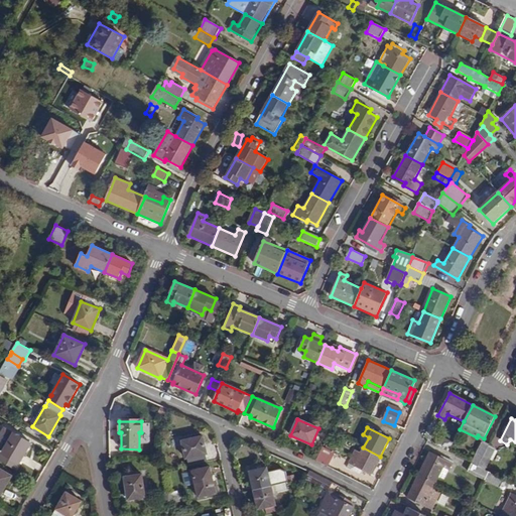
[(0,453),(19,464),(30,443),(3,428),(0,433),(0,453)]
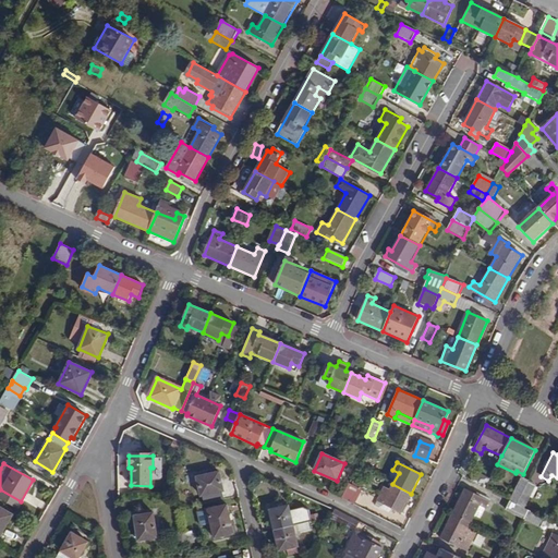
[(223,492),(220,472),(196,477),(201,496),(223,492)]
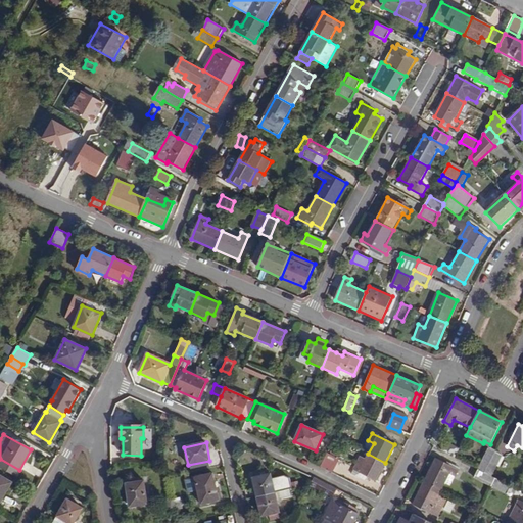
[(441,452),(455,458),(458,450),(445,444),(441,452)]
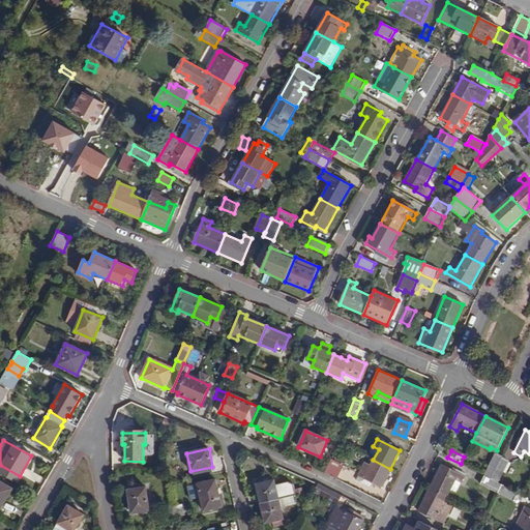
[(491,479),(501,458),(495,454),(483,475),(484,476),(491,479)]
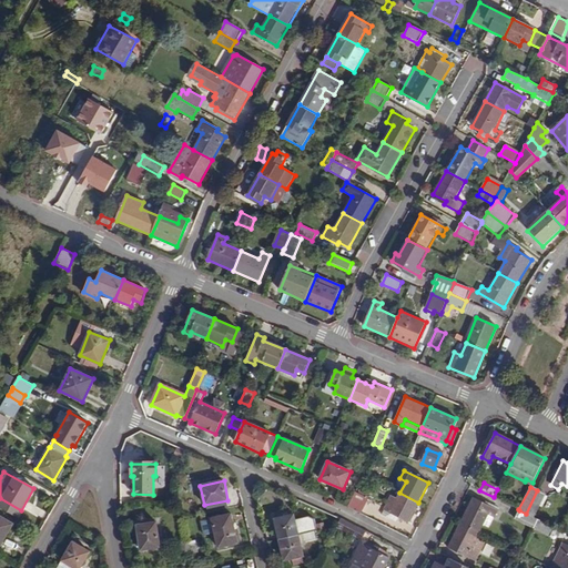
[(347,506),(361,513),(369,496),(356,489),(347,506)]
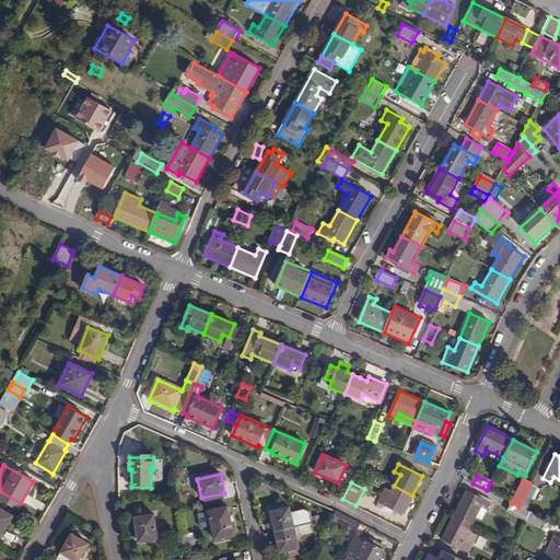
[(537,488),(529,483),(518,506),(526,511),(537,488)]
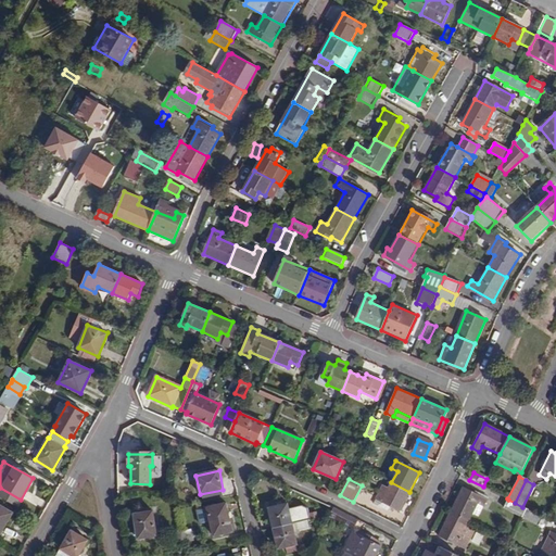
[(400,512),(409,492),(391,482),(389,488),(382,485),(373,504),(388,512),(391,507),(400,512)]
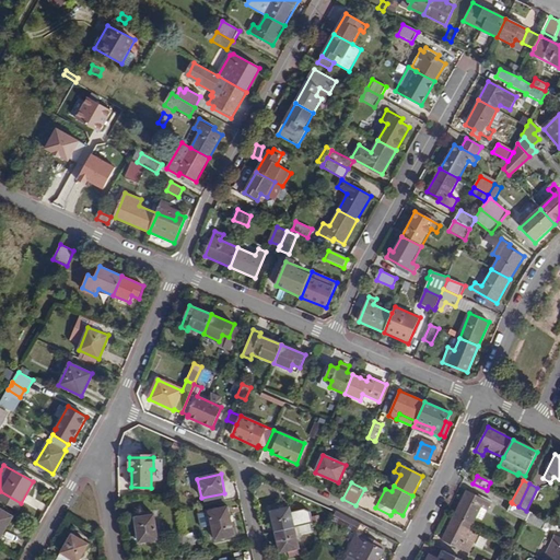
[(467,491),(454,515),(473,525),(476,517),(481,508),(487,511),(490,503),(467,491)]
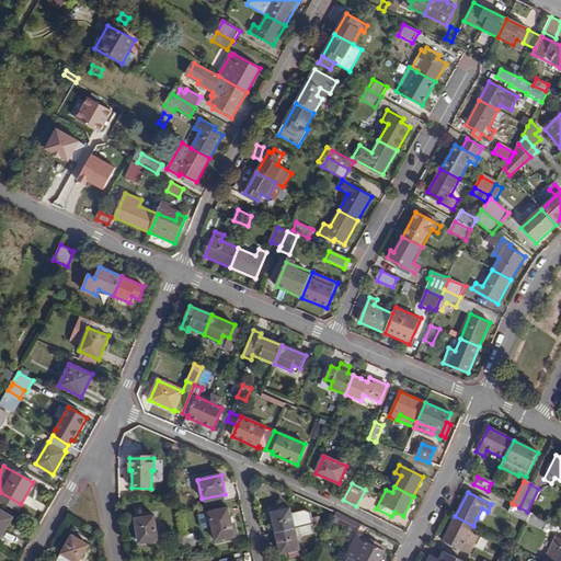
[(527,512),(519,507),(513,504),(507,513),(527,523),(531,514),(527,512)]
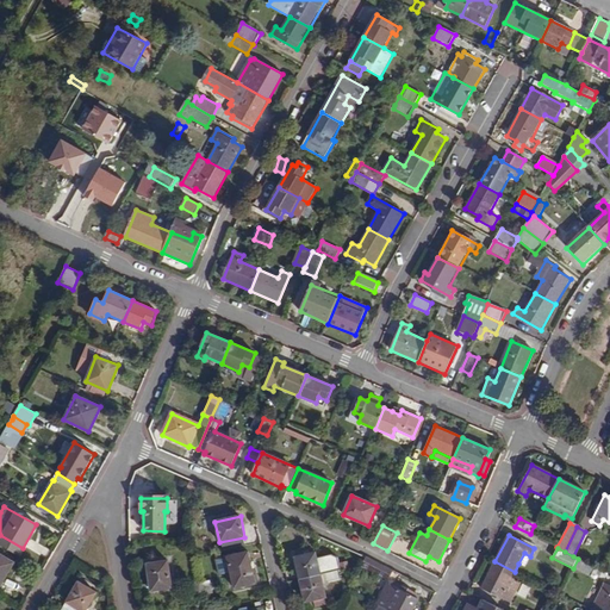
[(294,556),(300,580),(322,574),(332,572),(331,564),(319,566),(316,552),(294,556)]
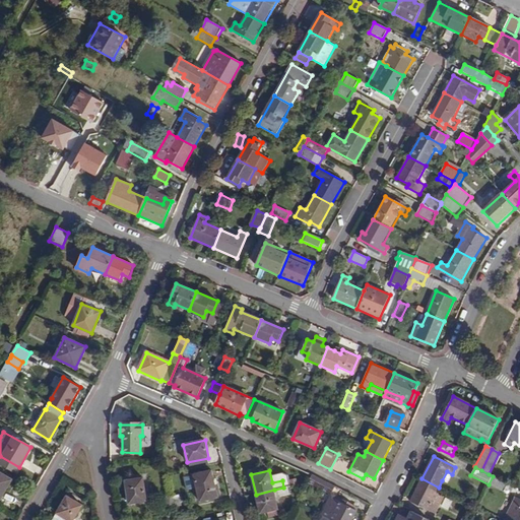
[(208,477),(207,471),(194,474),(199,501),(217,497),(213,477),(208,477)]
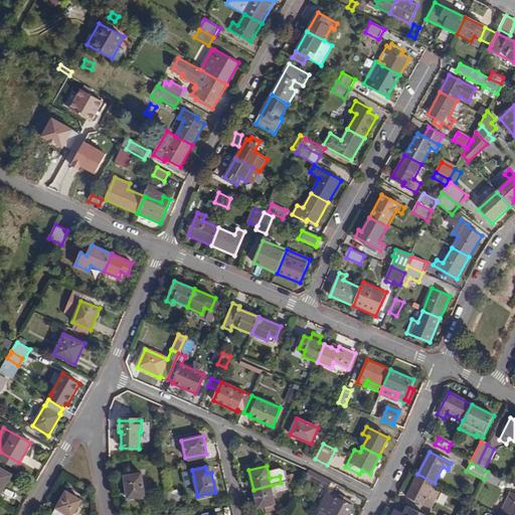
[(443,479),(448,470),(443,467),(438,476),(443,479)]
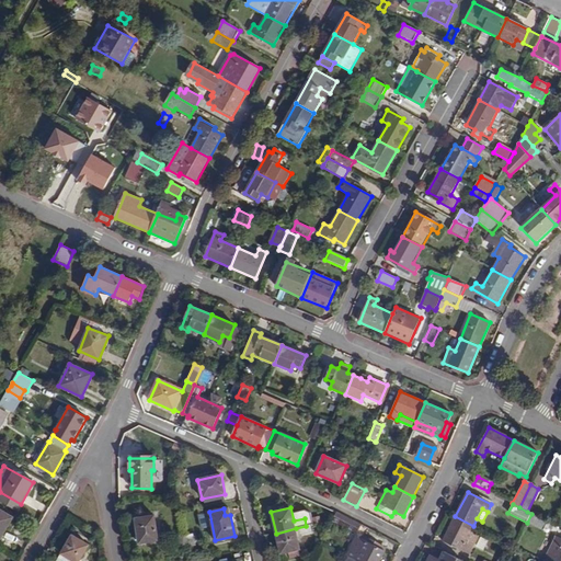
[(0,538),(0,539),(13,517),(0,510),(0,538)]
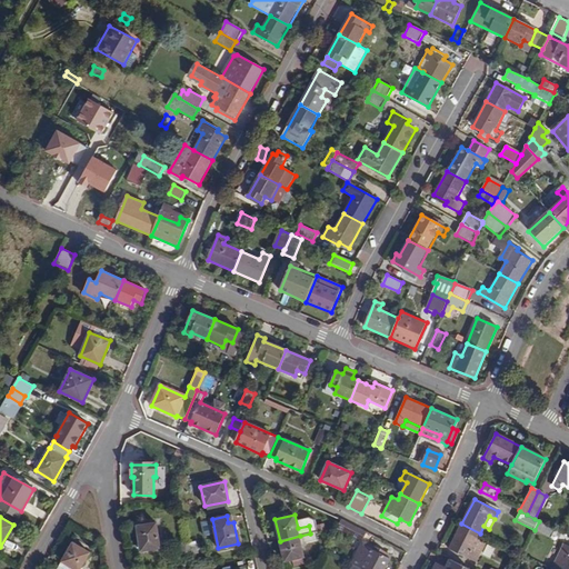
[(356,527),(341,520),(338,528),(350,535),(356,527)]
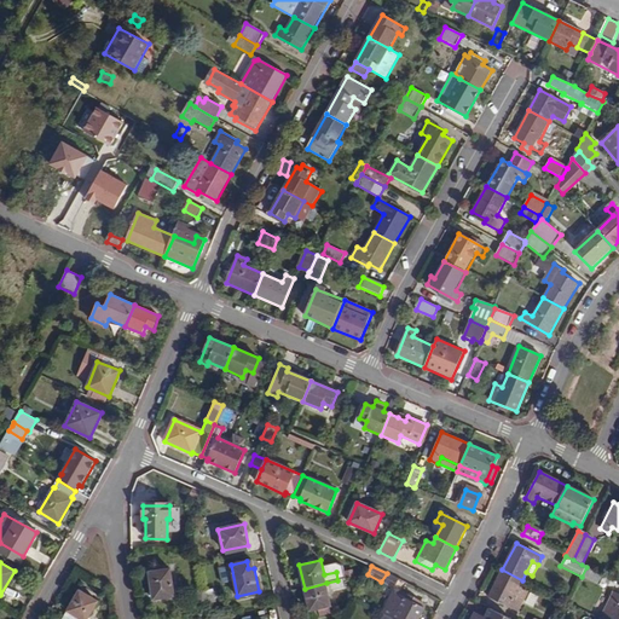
[(605,576),(586,567),(582,577),(600,586),(605,576)]
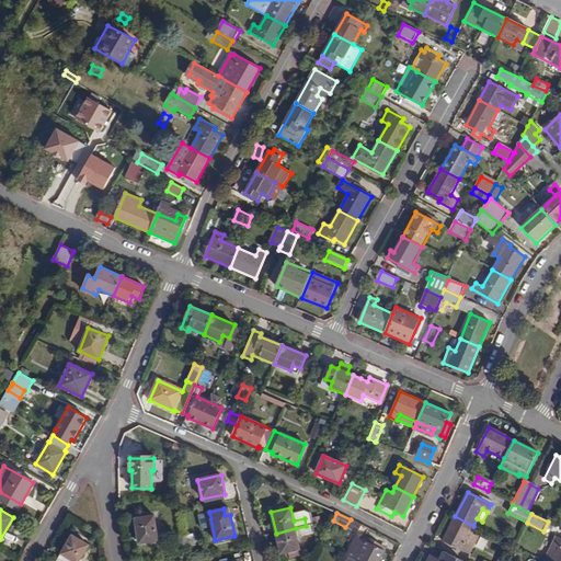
[(158,540),(155,515),(135,518),(138,544),(158,540)]
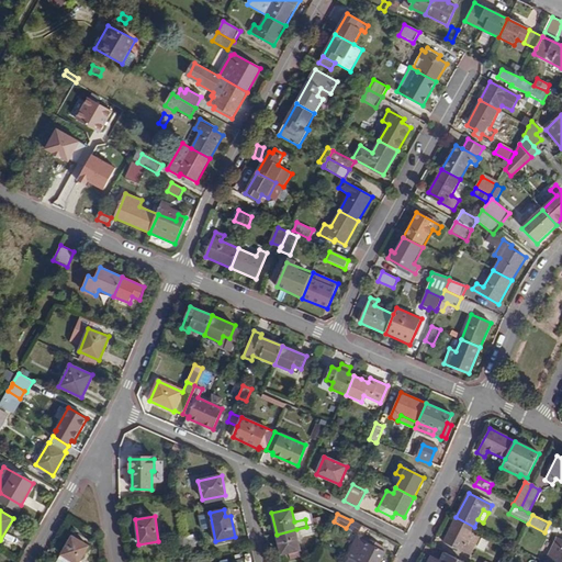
[(474,527),(456,517),(444,541),(469,555),(479,537),(471,532),(474,527)]
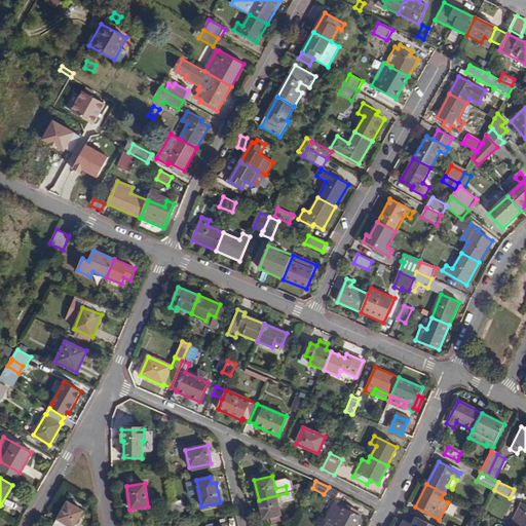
[(277,495),(259,500),(263,519),(280,516),(277,495)]
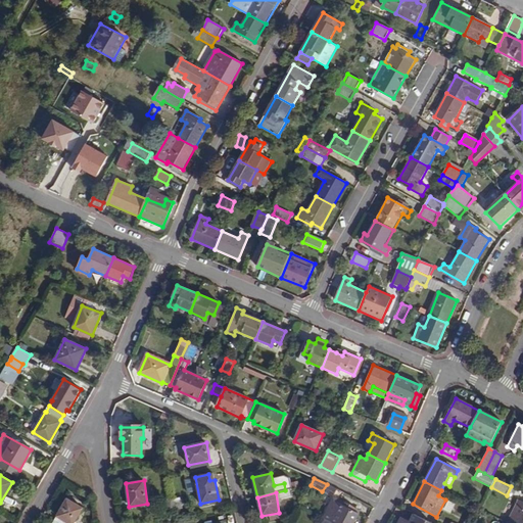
[(171,500),(173,511),(182,509),(180,497),(171,500)]
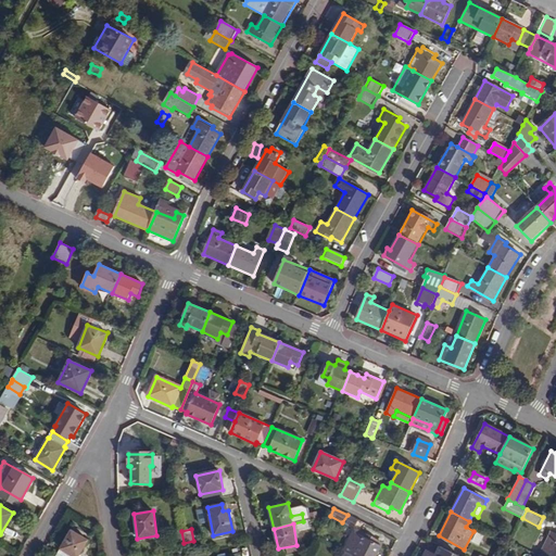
[(73,555),(78,555),(88,541),(72,531),(61,548),(73,555)]
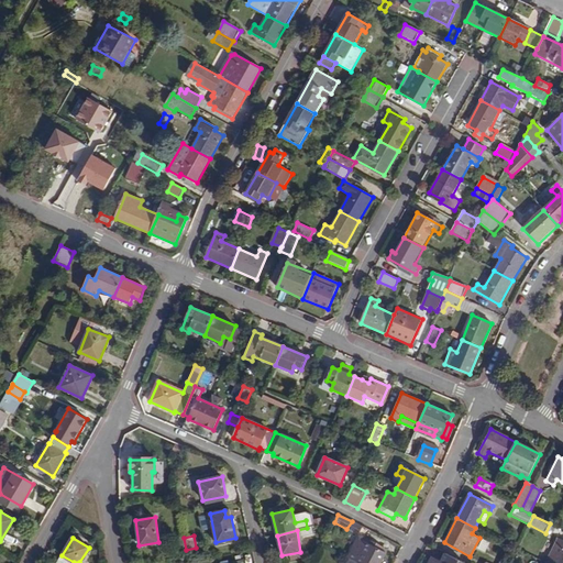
[(177,552),(186,550),(184,538),(174,540),(177,552)]
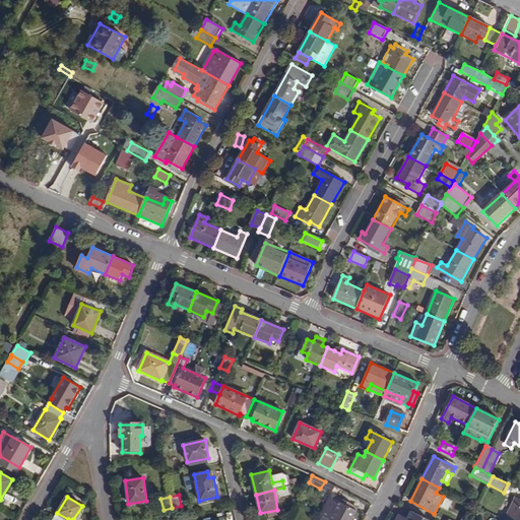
[(332,499),(323,516),(330,519),(351,519),(356,511),(353,510),(355,507),(338,498),(336,501),(332,499)]
